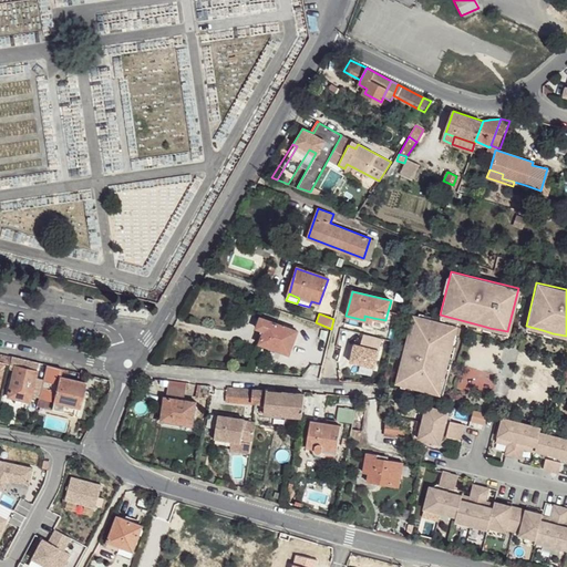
[(373,318),(364,316),(364,320),(362,327),(370,329),(373,318)]
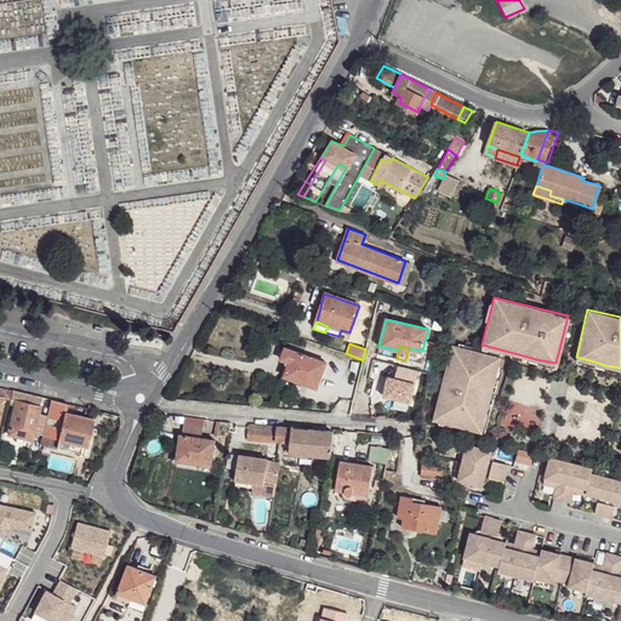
[(502,363),(451,349),(433,425),(484,437),(502,363)]
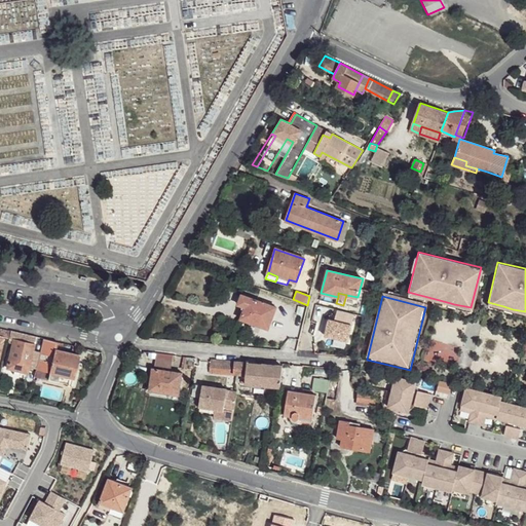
[(268,307),(240,298),(235,306),(241,309),(238,318),(261,326),(268,307)]
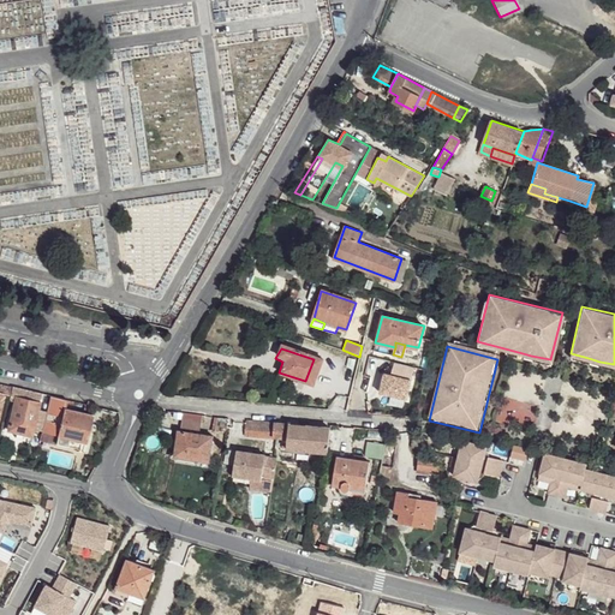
[(416,366),(395,362),(392,374),(390,374),(389,377),(384,376),(381,392),(408,399),(416,366)]
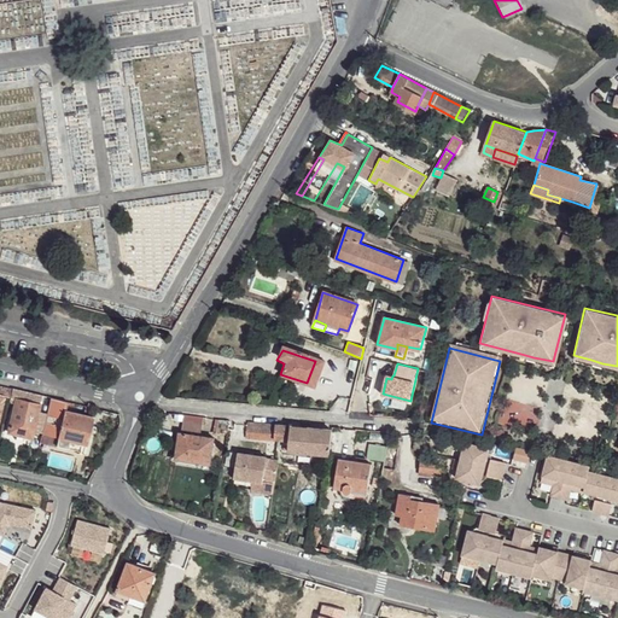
[(42,396),(19,390),(16,402),(9,432),(31,437),(42,396)]
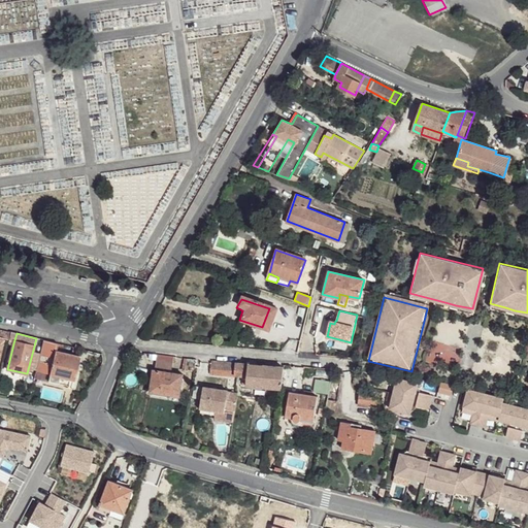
[(58,343),(44,340),(42,348),(40,354),(36,371),(51,374),(56,352),(58,343)]
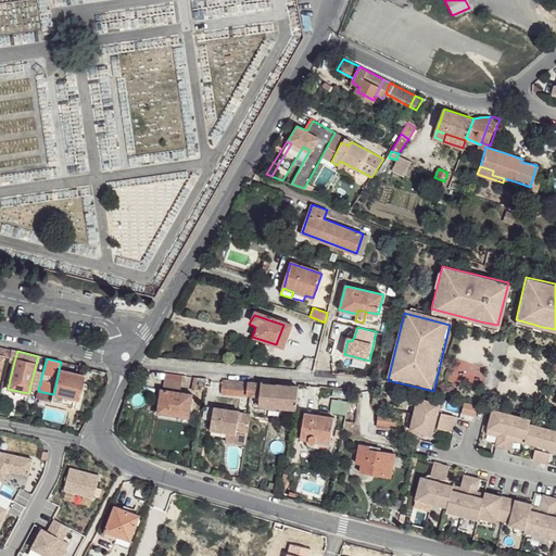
[(84,376),(59,370),(53,394),(51,402),(75,407),(84,376)]
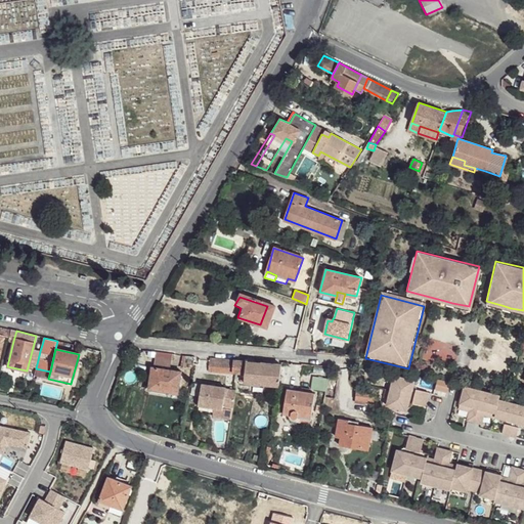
[(234,361),(201,358),(200,370),(233,374),(234,361)]
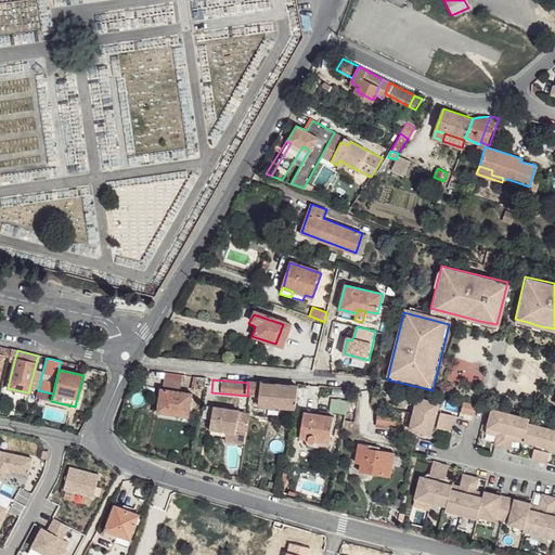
[(261,384),(248,383),(247,396),(250,396),(260,397),(261,384)]
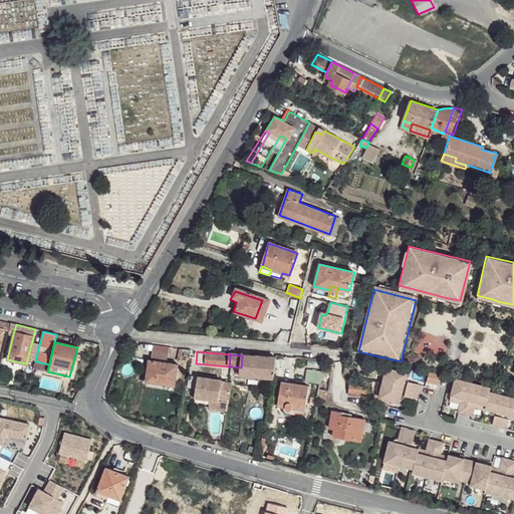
[(276,358),(242,355),(241,367),(240,374),(274,377),(276,366),(276,358)]
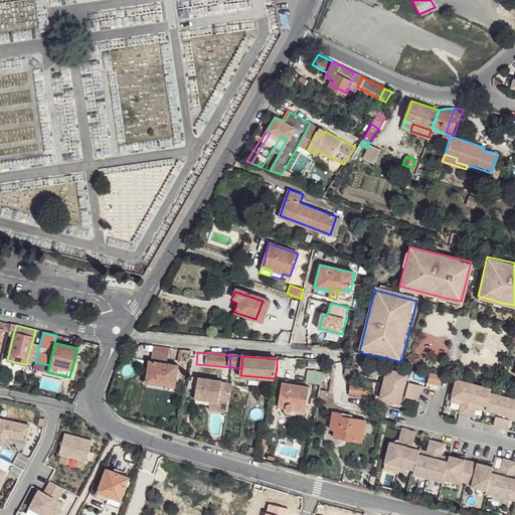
[(287,357),(277,356),(277,359),(277,367),(286,368),(287,357)]
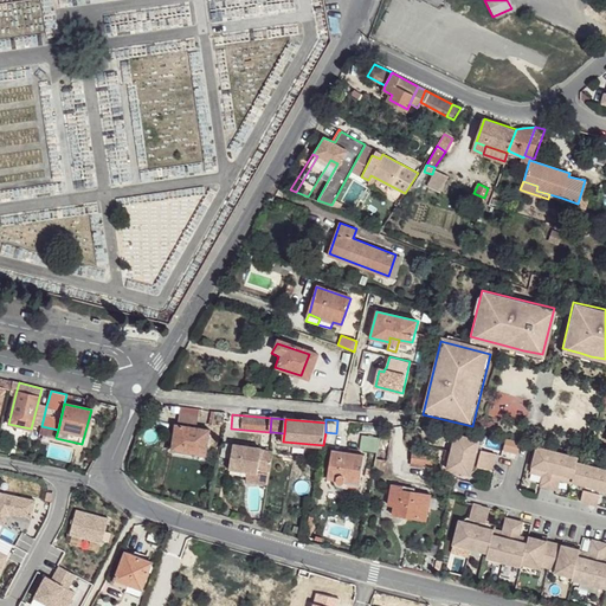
[(207,430),(175,425),(172,449),(194,451),(194,453),(205,455),(207,430)]
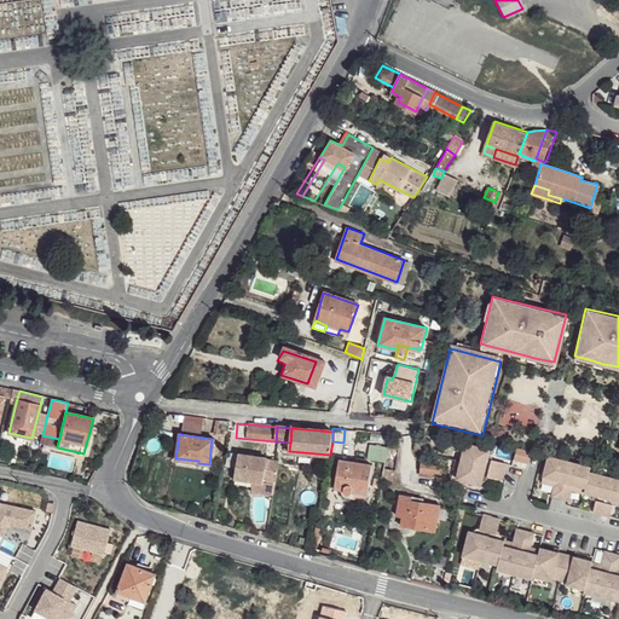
[(489,452),(464,446),(462,455),(458,473),(456,482),(480,487),(482,479),(502,484),(505,466),(486,461),(489,452)]
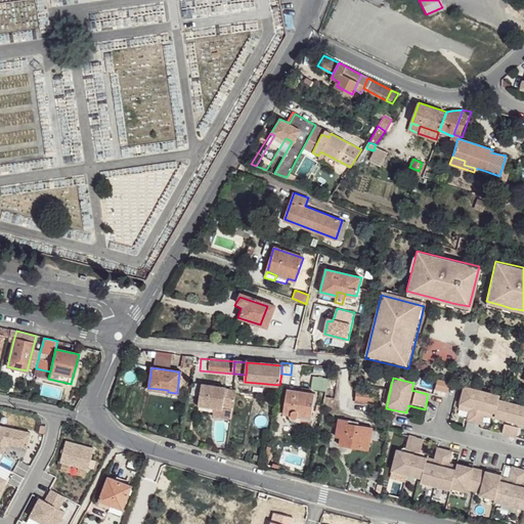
[(437,380),(435,392),(447,395),(450,384),(437,380)]
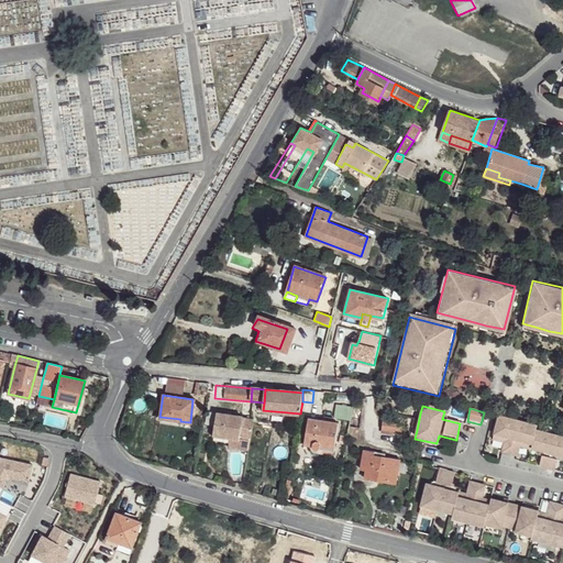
[(420,414),(415,412),(411,429),(417,430),(420,414)]
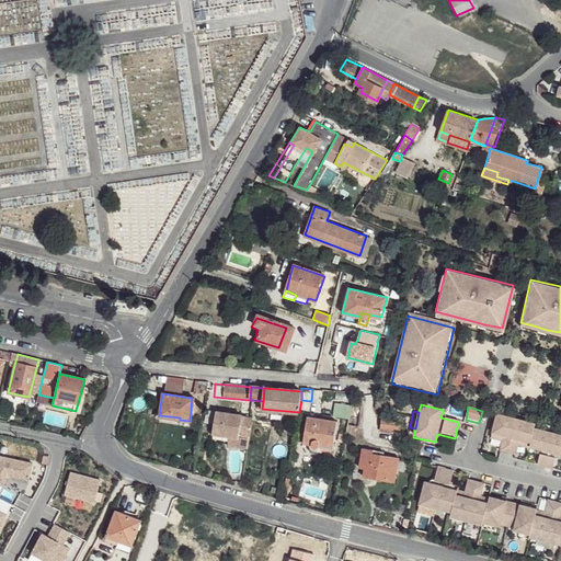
[(250,438),(253,416),(251,416),(217,412),(214,436),(230,437),(229,447),(249,449),(250,438)]
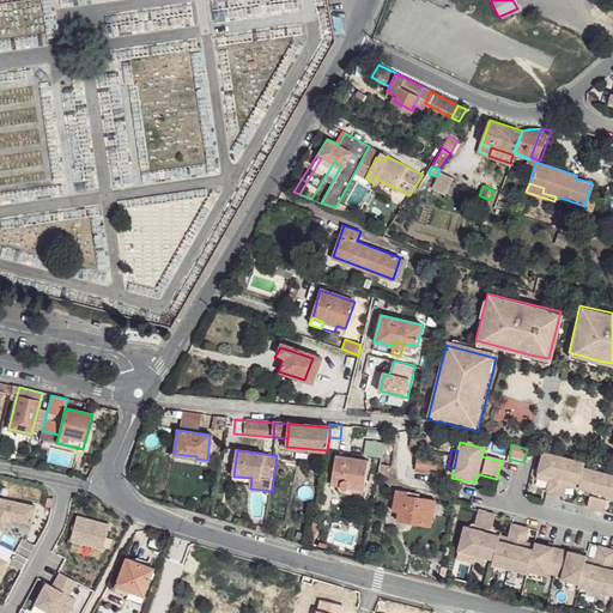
[(584,465),(541,454),(538,474),(550,478),(548,483),(545,493),(563,498),(565,487),(566,481),(580,485),(578,490),(590,492),(587,509),(604,513),(607,497),(612,497),(612,475),(584,469),(584,465)]
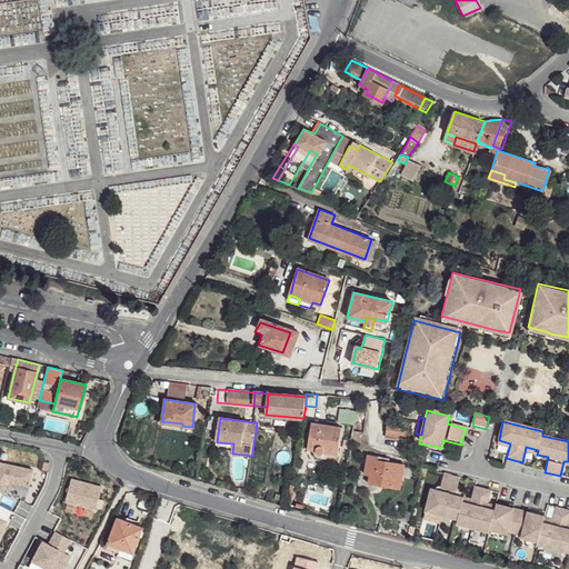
[(342,428),(312,423),(308,449),(316,450),(317,453),(318,455),(319,456),(322,455),(323,453),(325,451),(326,448),(339,450),(342,428)]
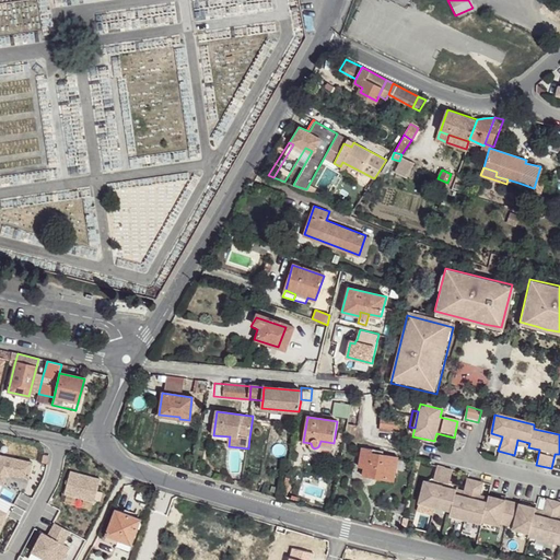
[(382,418),(381,418),(380,428),(394,429),(395,424),(395,420),(382,418)]
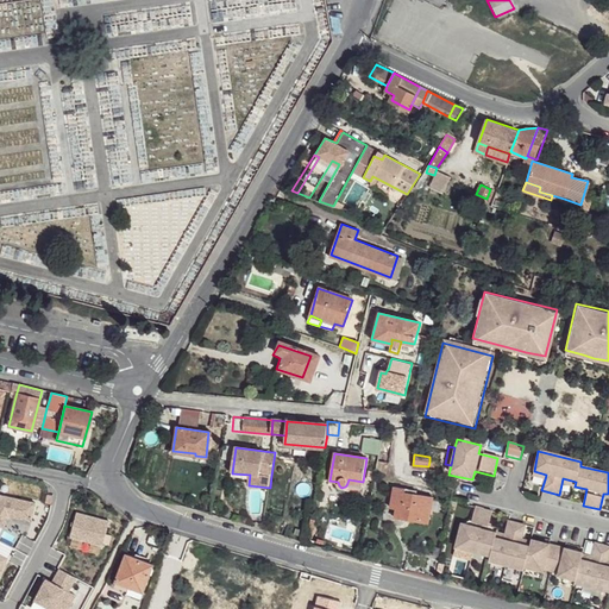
[(405,488),(395,487),(391,500),(397,501),(396,509),(394,518),(428,523),(433,497),(403,490),(405,488)]
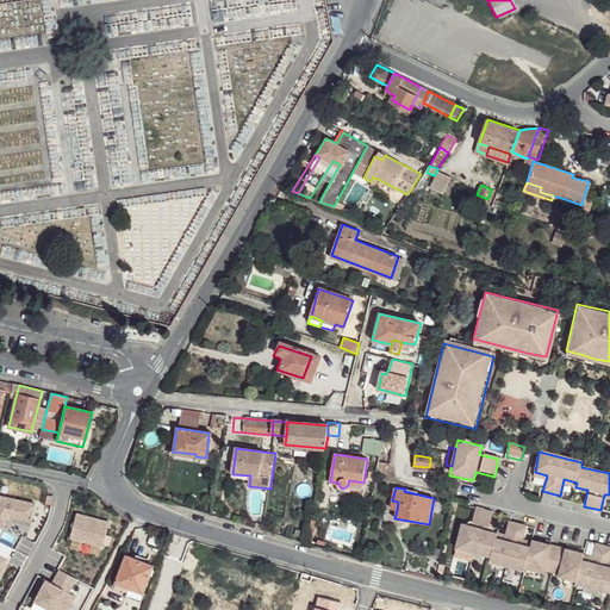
[(36,504),(0,497),(0,527),(5,529),(10,520),(32,523),(36,504)]
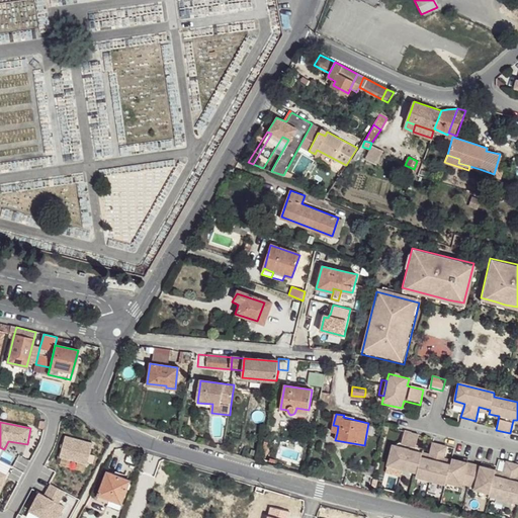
[(61,447),(58,459),(85,466),(93,435),(75,431),(70,449),(61,447)]
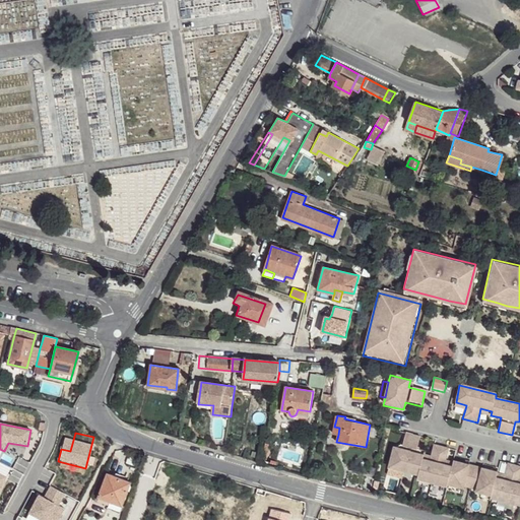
[(401,451),(393,449),(388,470),(395,471),(410,475),(417,477),(416,480),(425,482),(440,485),(447,488),(447,485),(455,488),(462,490),(463,488),(477,491),(476,493),(492,496),(492,499),(500,501),(515,505),(519,505),(519,479),(519,477),(519,466),(508,464),(505,476),(504,479),(497,478),(498,474),(498,472),(453,462),(453,463),(452,467),(445,466),(446,462),(448,450),(434,446),(431,458),(416,455),(420,439),(405,435),(401,451)]
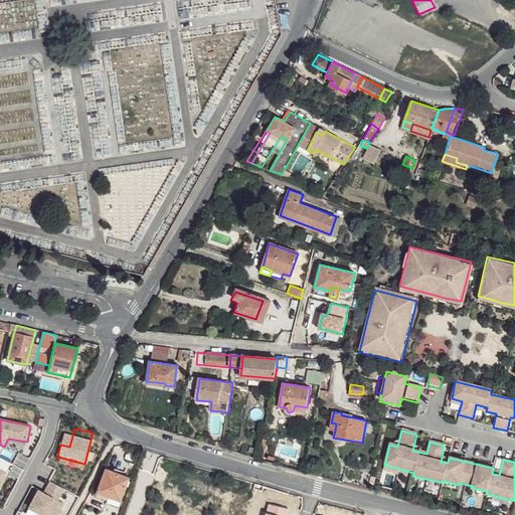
[(0,456),(0,470),(4,473),(10,462),(0,456)]
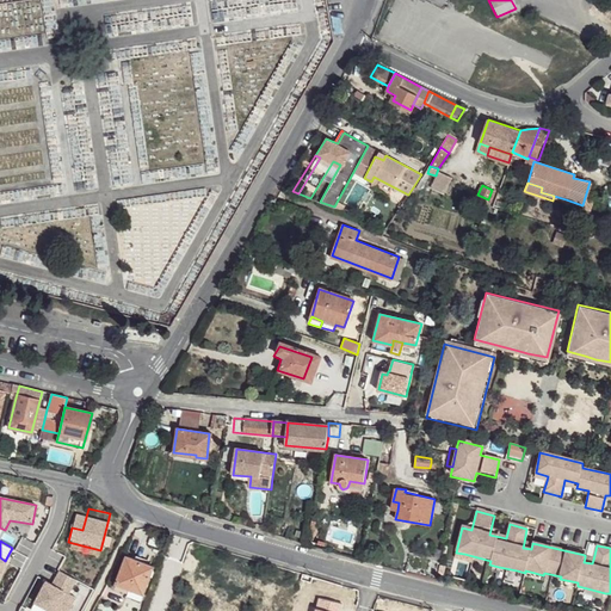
[(424,556),(409,554),(407,572),(420,575),(424,556)]
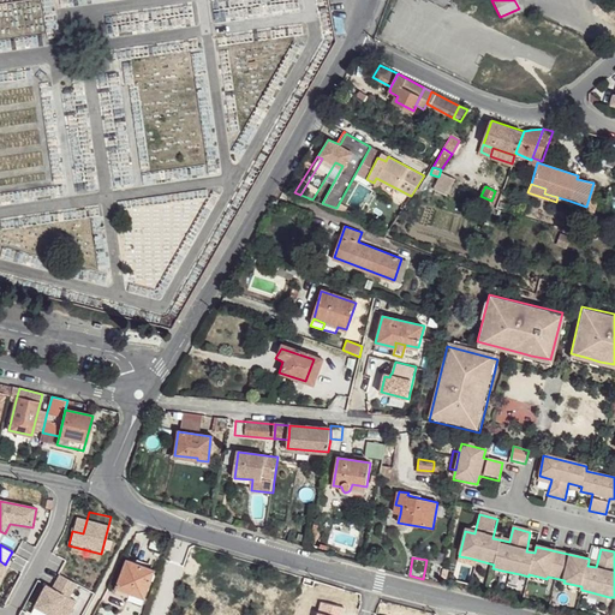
[(485,562),(467,557),(466,563),(485,568),(485,562)]
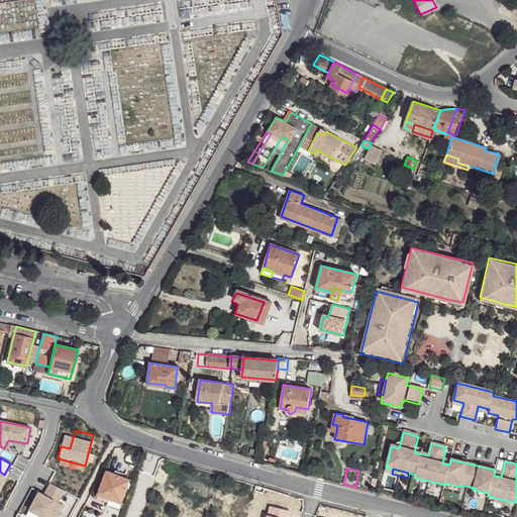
[(131,480),(108,471),(98,497),(109,502),(111,499),(122,503),(131,480)]
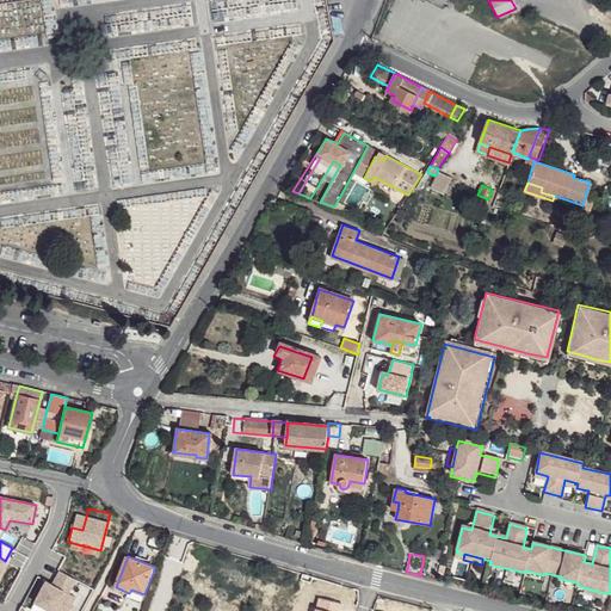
[(42,586),(35,599),(57,610),(66,610),(81,580),(62,571),(51,591),(42,586)]
